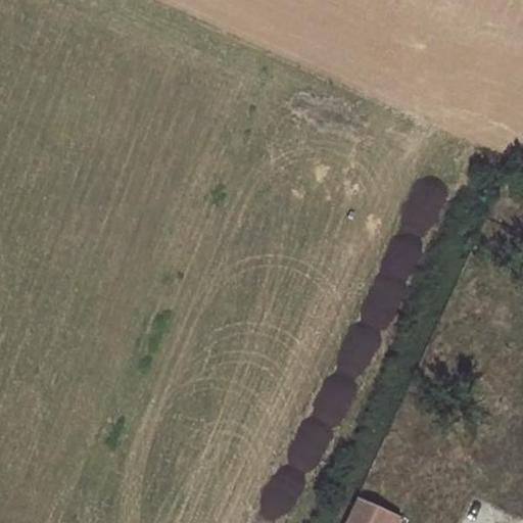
[(514,175),(506,170),(498,184),(508,189),(514,175)]
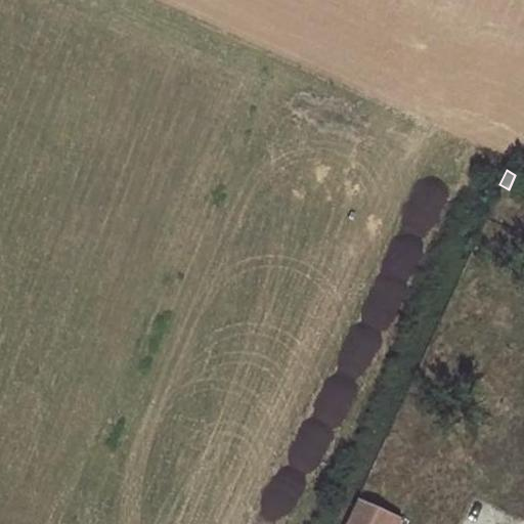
[(397,523),(400,519),(357,497),(345,523),(397,523)]
